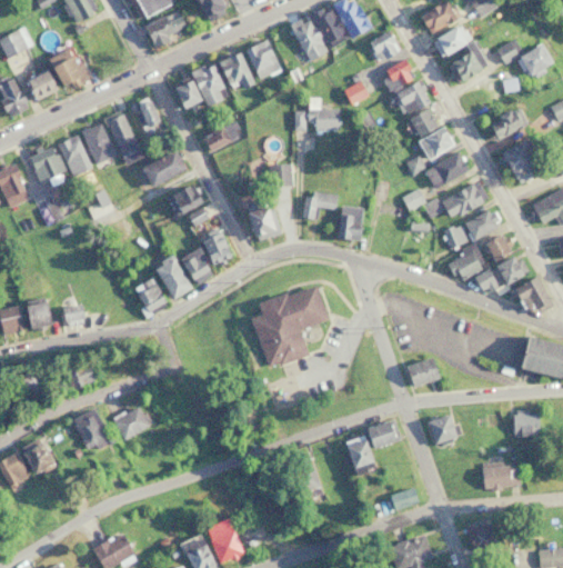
[(62,0),(77,23),(99,11),(91,0),(62,0)]
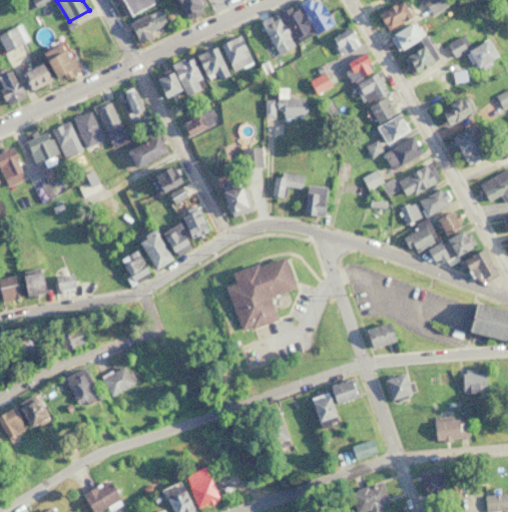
[(119,0),(128,17),(153,5),(151,0),(119,0)]
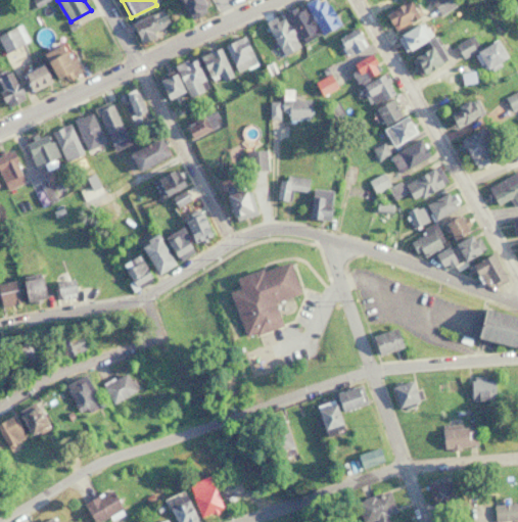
[(180,0),(189,18),(210,9),(205,0),(180,0)]
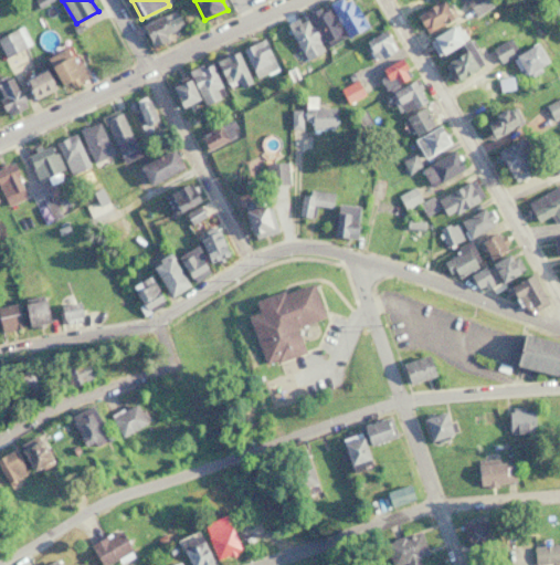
[(352,38),(372,24),(354,0),(338,0),(330,6),(352,38)]
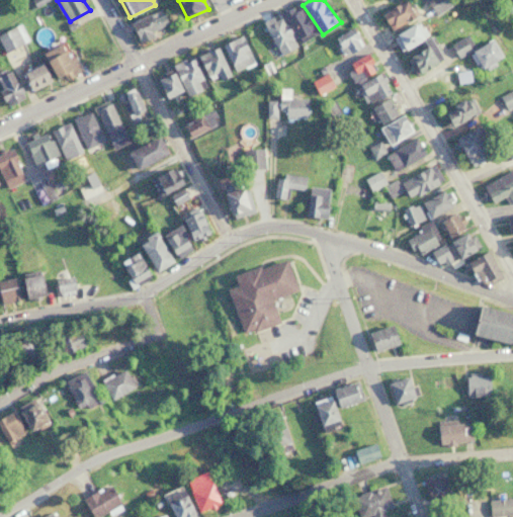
[(427,0),(437,17),(454,7),(450,0),(427,0)]
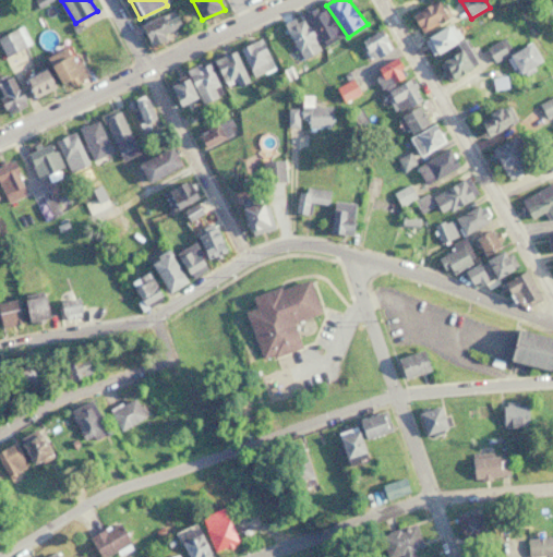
[(447,20),(437,3),(412,19),(422,34),(447,20)]
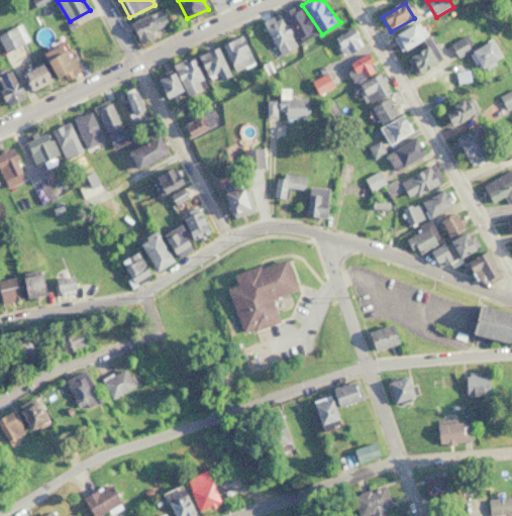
[(284,57),(317,36),(299,6),(265,26),(284,57)]
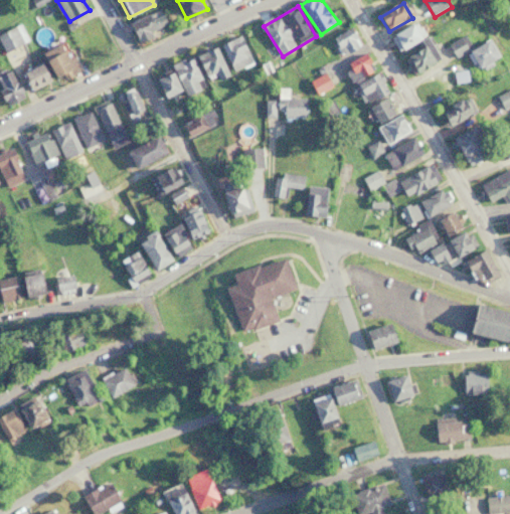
[(132,27),(144,45),(172,24),(159,7),(132,27)]
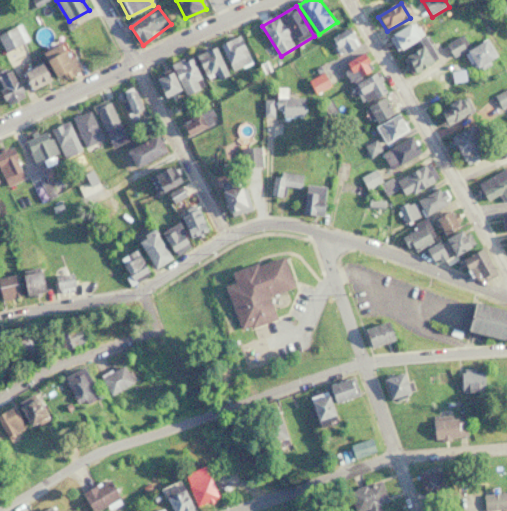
[(389,36),(400,55),(401,54),(412,75),(438,61),(416,21),(389,36)]
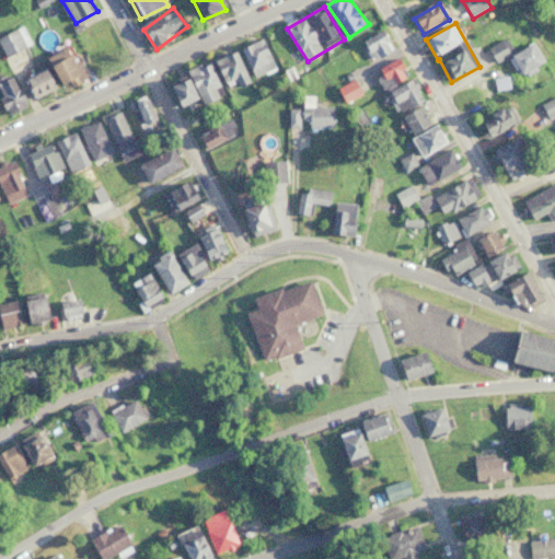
[(0,39),(9,58),(35,45),(25,26),(0,38),(0,39)]
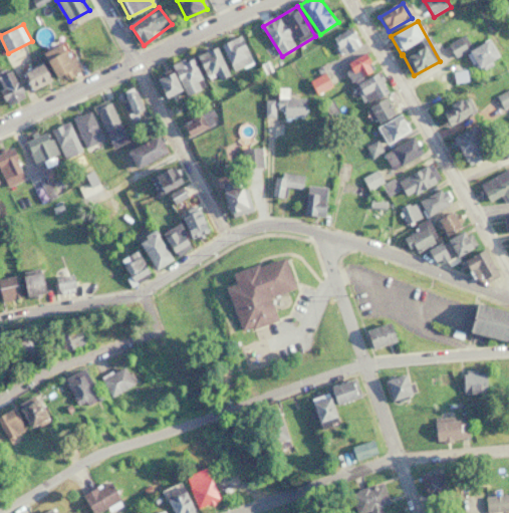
[(342,57),(363,46),(354,28),(333,38),(342,57)]
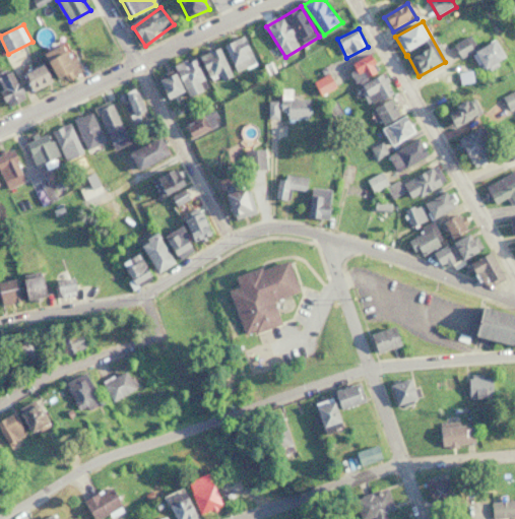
[(260,64),(247,36),(226,46),(239,74),(260,64)]
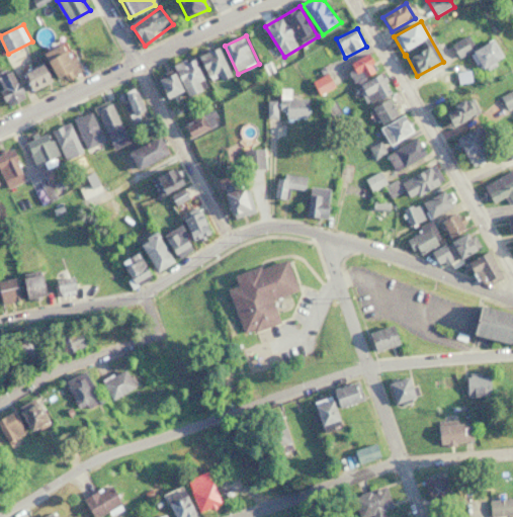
[(504,58),(494,38),(476,49),(469,36),(452,46),(459,60),(472,54),(480,71),(504,58)]
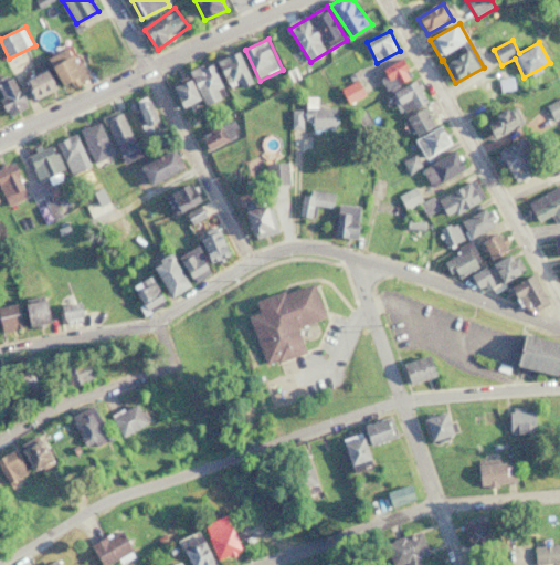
[(218,61),(231,93),(255,84),(242,51),(218,61)]
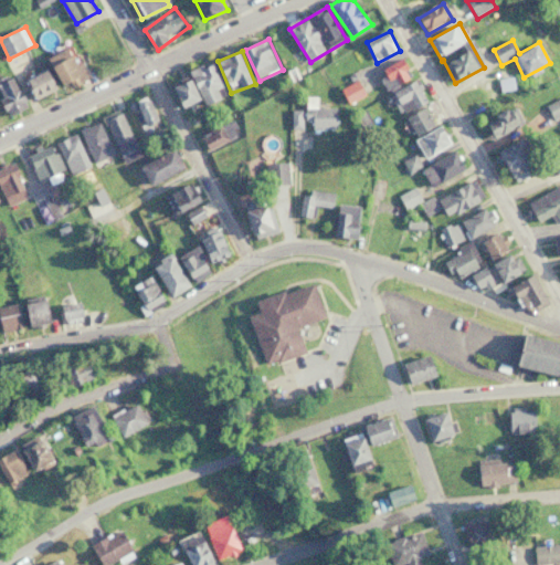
[(380,80),(390,93),(415,74),(404,60),(380,80)]
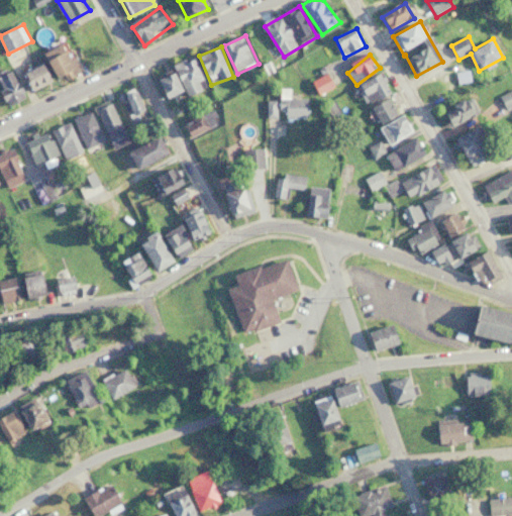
[(155,77),(165,101),(186,92),(188,98),(208,89),(195,60),(155,77)]
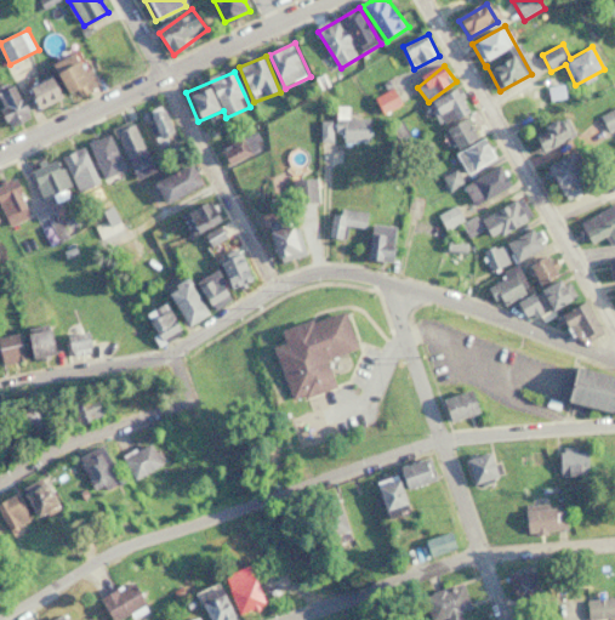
[(3,86),(3,123),(24,123),(24,86),(3,86)]
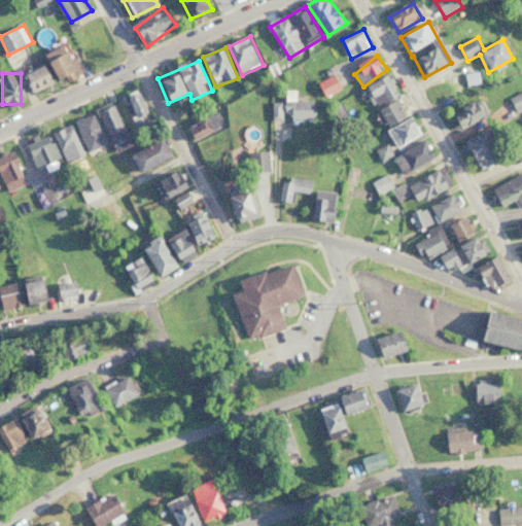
[(375,107),(401,98),(391,75),(367,85),(375,107)]
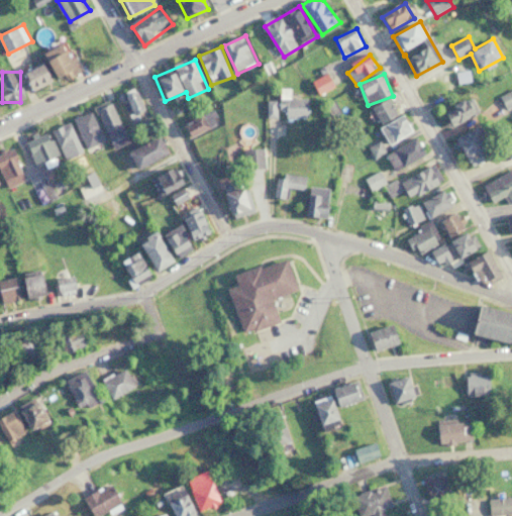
[(143,113),(148,111),(139,88),(122,94),(134,124),(146,120),(143,113)]
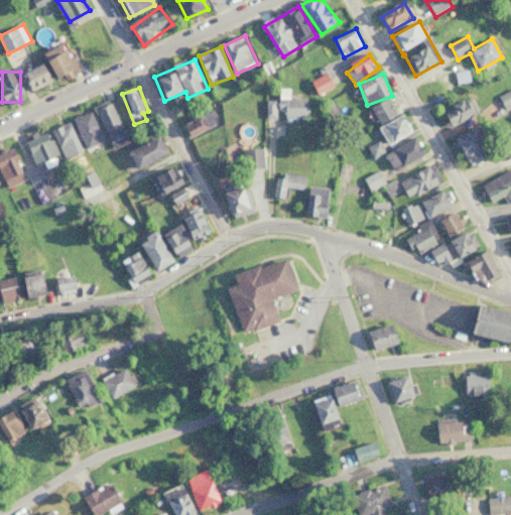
[(510,92),(500,98),(507,111),(510,109),(510,92)]
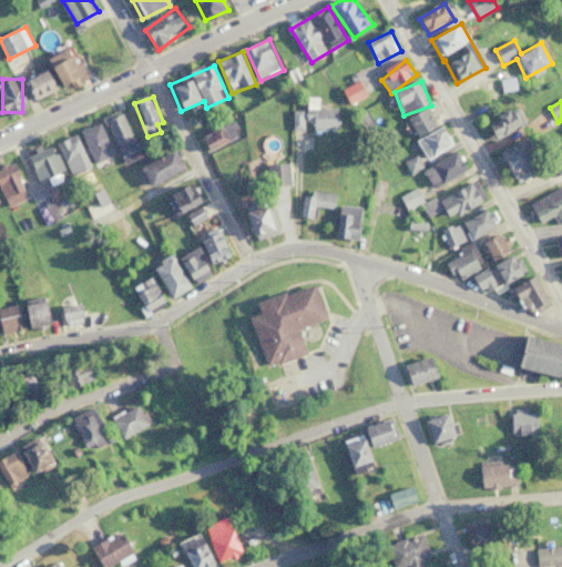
[(455,147),(431,107),(407,121),(429,161),(455,147)]
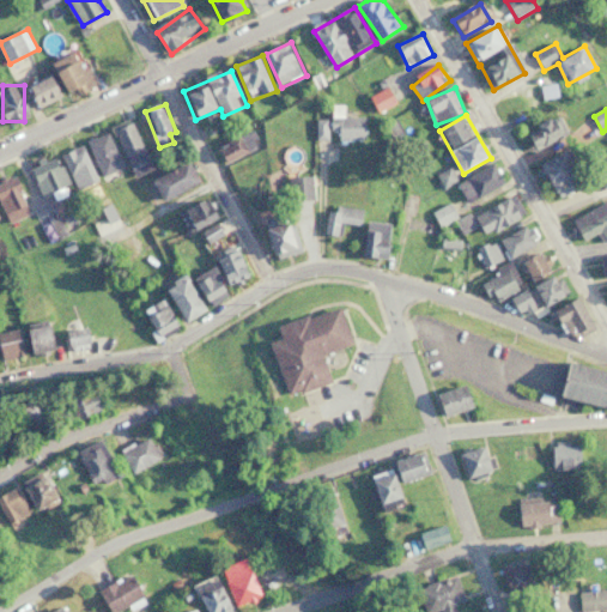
[(535,153),(566,134),(557,117),(524,137),(535,153)]
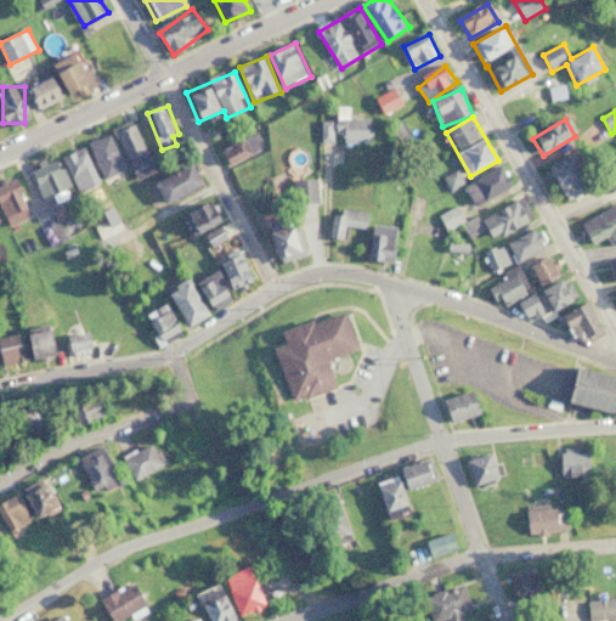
[(323,120),(323,144),(376,144),(376,120),(323,120)]
